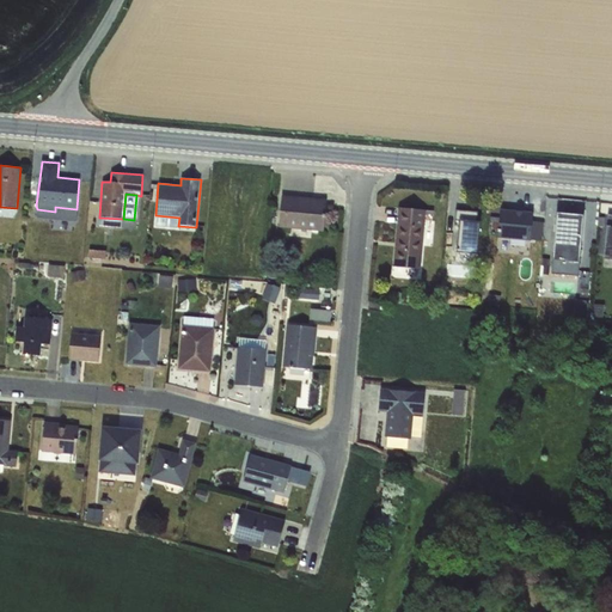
[(281,195),(279,227),(324,232),(326,200),(281,195)]
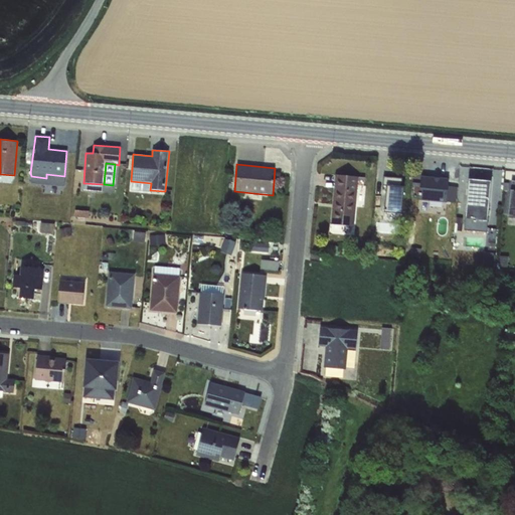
[(358,180),(358,177),(335,174),(331,224),(354,226),(358,180)]
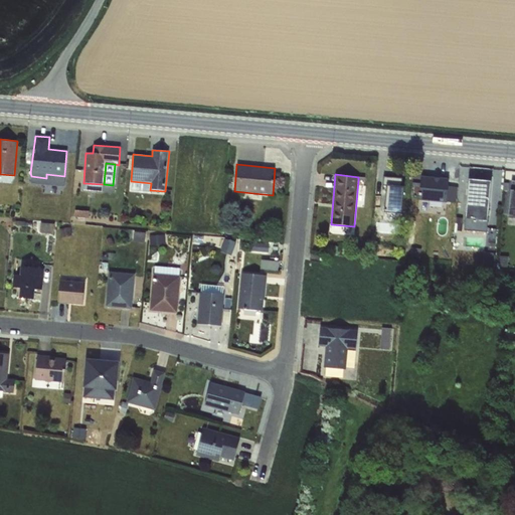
[(416,174),(415,199),(451,200),(452,176),(416,174)]
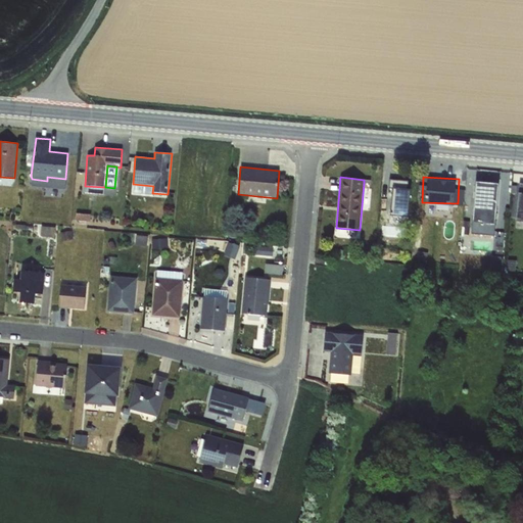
[(472,223),(495,225),(500,184),(474,182),(471,223),(472,223)]
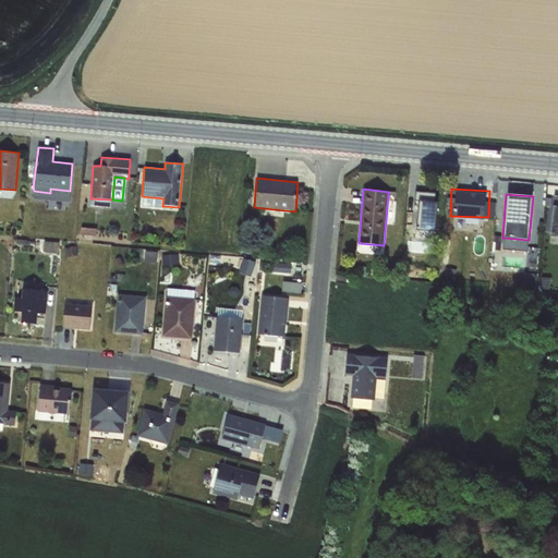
[(557,194),(555,194),(554,205),(550,205),(548,231),(557,232),(557,194)]
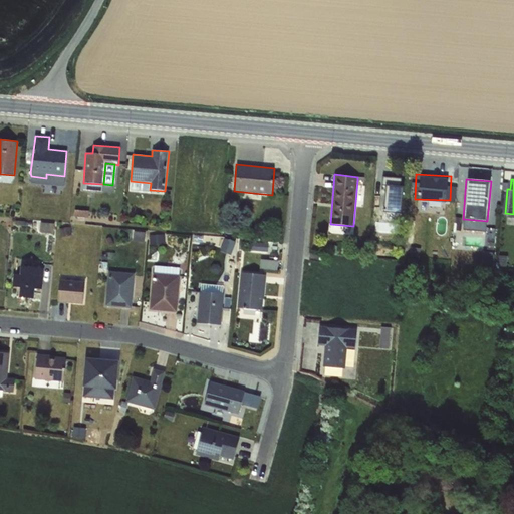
[(151,183),(131,181),(130,190),(164,193),(164,191),(150,190),(151,183)]
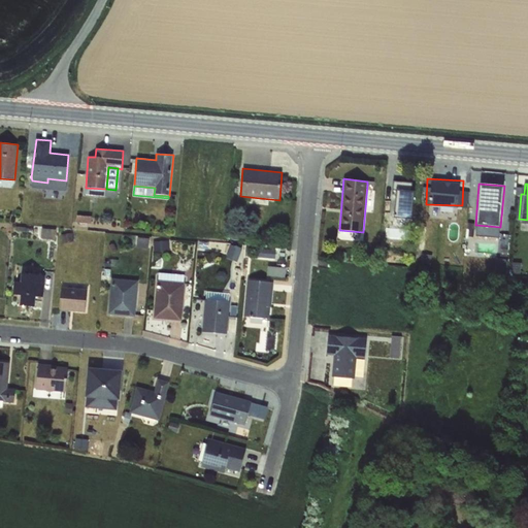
[(105,189),(86,188),(86,195),(105,197),(105,189)]
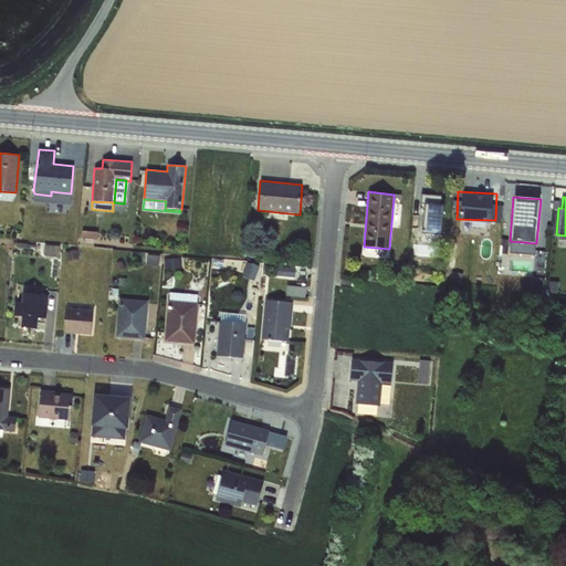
[(83,231),(82,239),(97,241),(98,232),(83,231)]
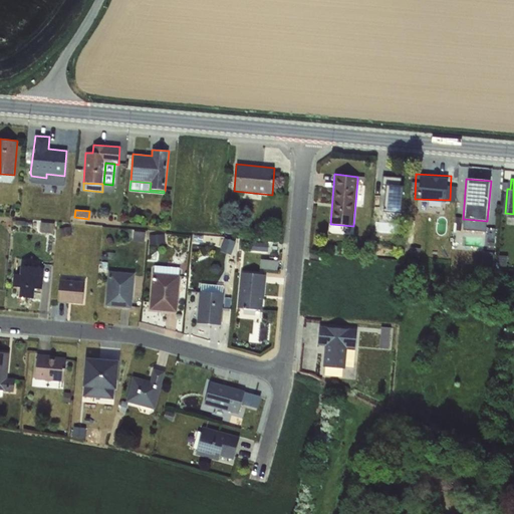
[(487,221),(464,219),(464,226),(480,228),(480,231),(486,232),(487,221)]
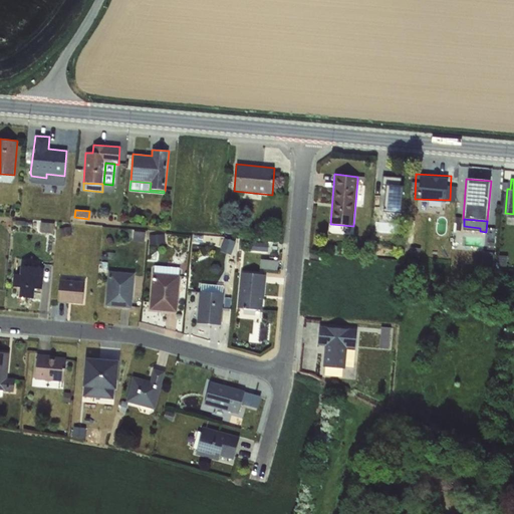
[(41,223),(40,232),(53,233),(54,224),(41,223)]
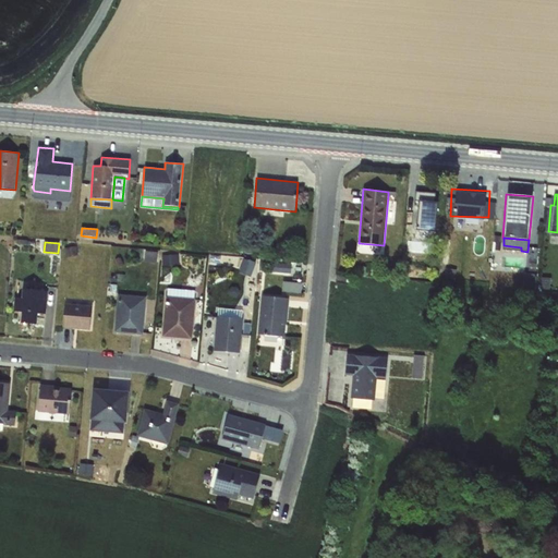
[(145,251),(144,262),(157,263),(158,253),(145,251)]
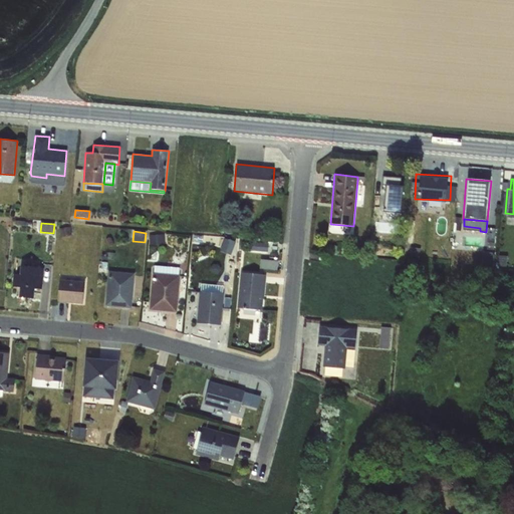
[(164,235),(151,236),(151,244),(165,244),(164,235)]
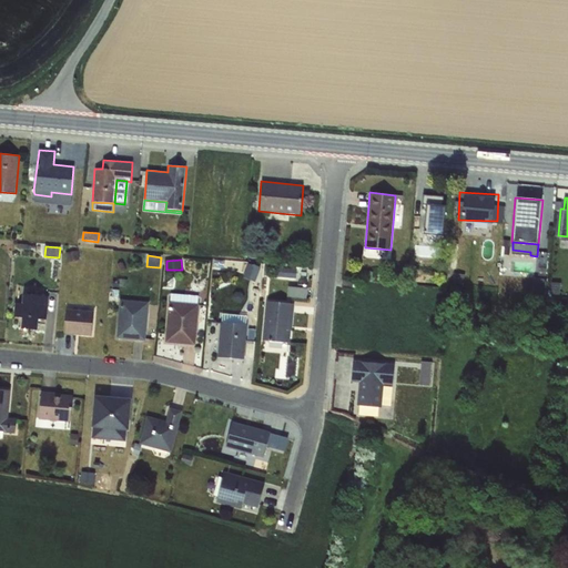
[(249,264),(244,277),(255,281),(260,267),(249,264)]
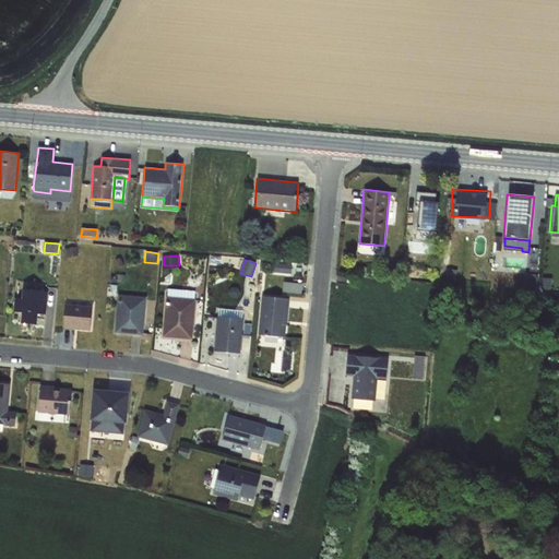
[(274,263),(273,271),(290,273),(292,264),(274,263)]
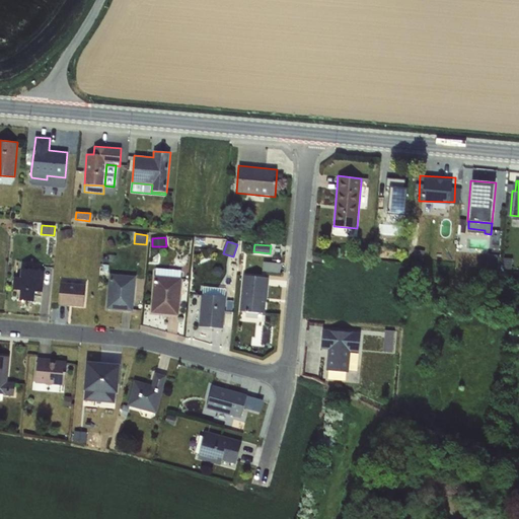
[(487,257),(486,271),(499,272),(500,258),(487,257)]
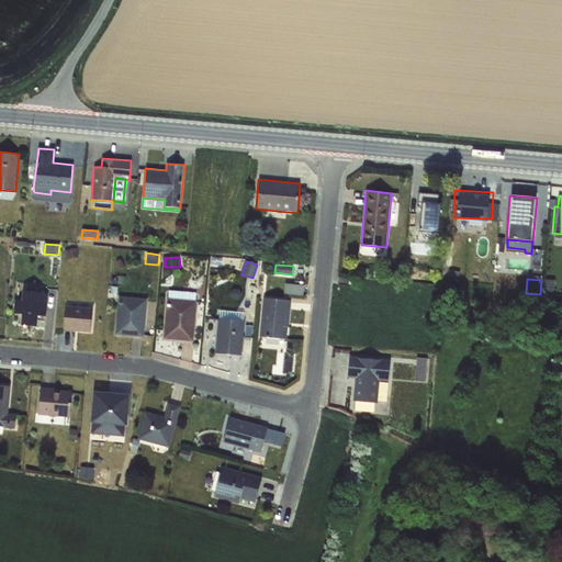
[(285,283),(284,292),(303,294),(303,285),(285,283)]
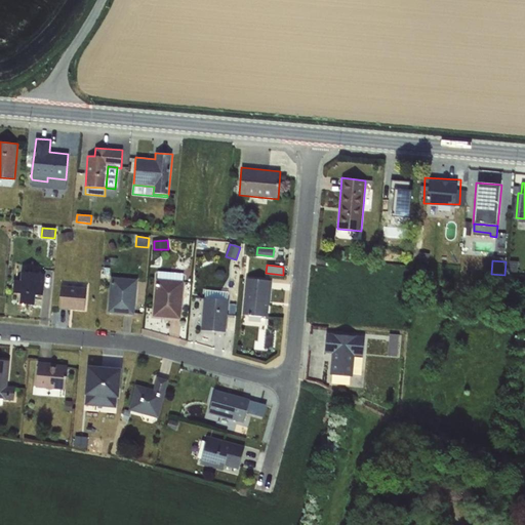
[(15,280),(14,293),(22,293),(21,304),(34,305),(35,295),(42,295),(44,275),(23,272),(22,281),(15,280)]
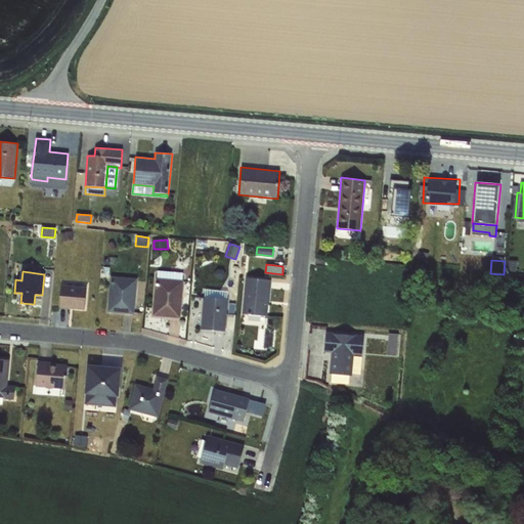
[(158,271),(157,279),(182,281),(183,273),(158,271)]
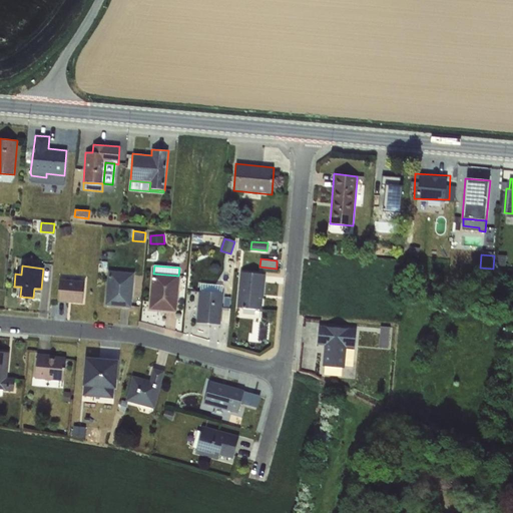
[(109,273),(106,305),(130,307),(133,275),(109,273)]
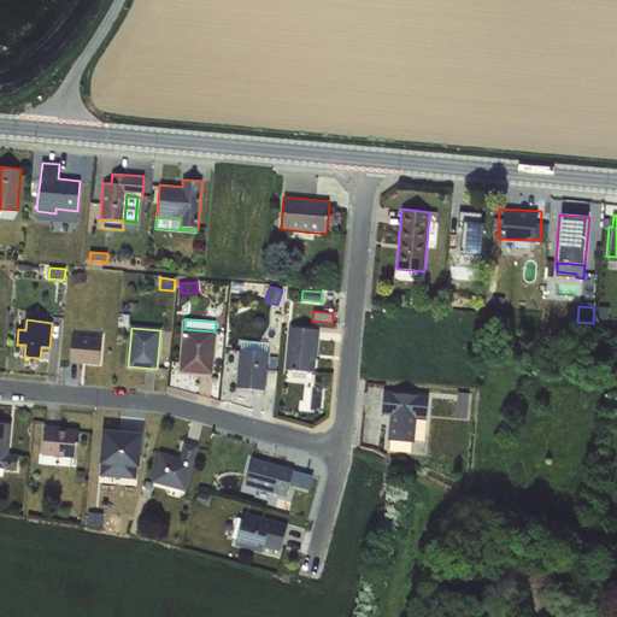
[(289,328),(286,370),(313,372),(316,341),(317,341),(318,330),(289,328)]
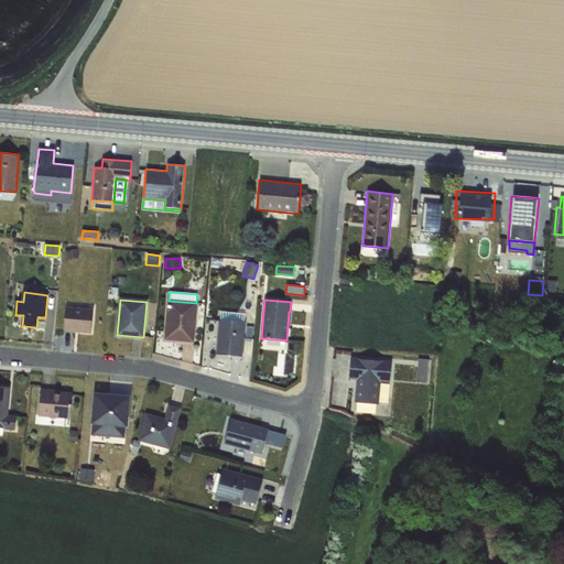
[(196,303),(169,301),(165,339),(193,342),(196,303)]
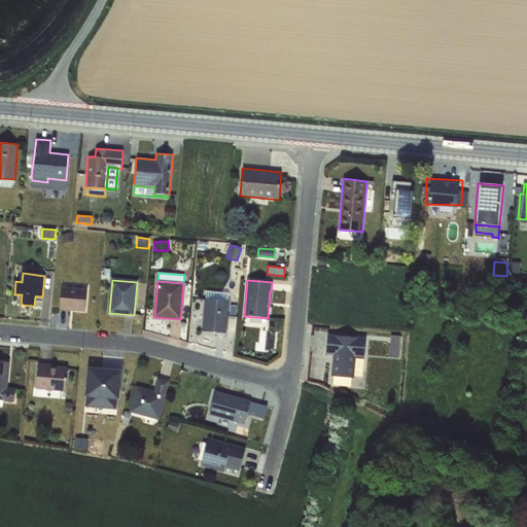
[(62,288),(60,309),(85,311),(88,290),(62,288)]
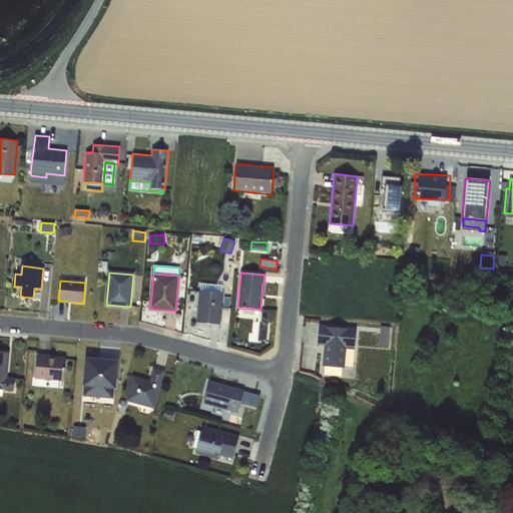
[(197,323),(219,325),(222,294),(200,292),(197,323)]
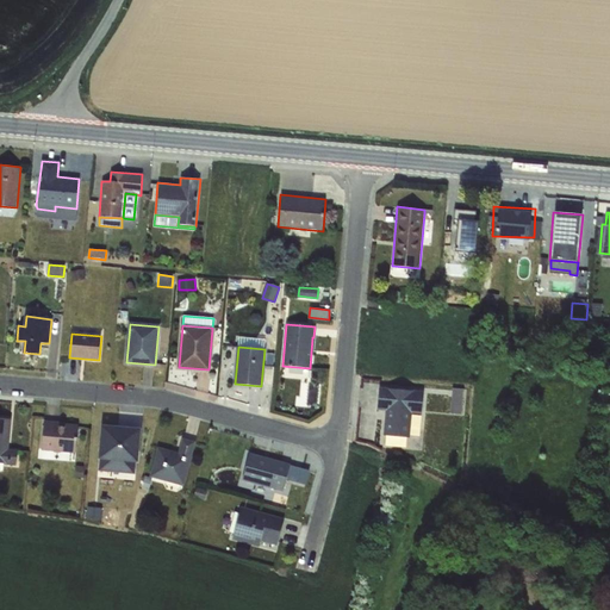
[(263,366),(261,386),(272,385),(274,367),(263,366)]
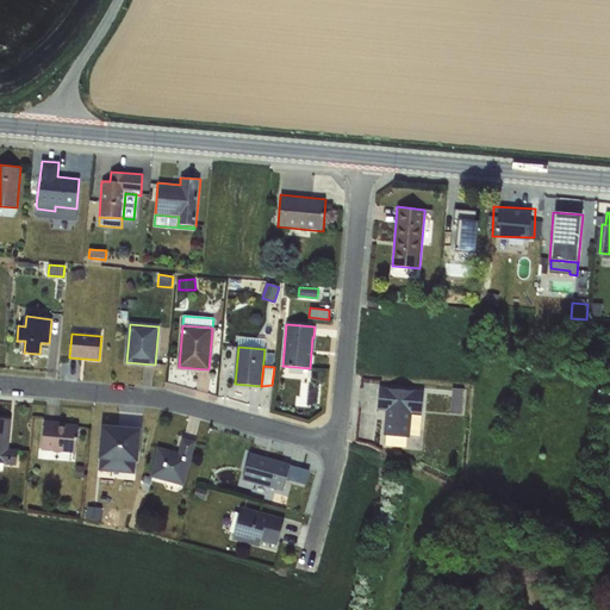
[(288,366),(287,375),(304,378),(305,367),(288,366)]
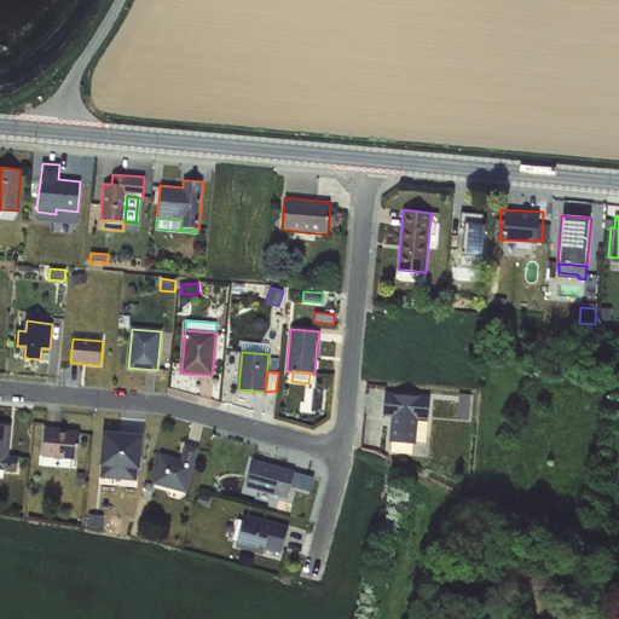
[(415,444),(420,397),(385,394),(382,416),(392,417),(389,441),(415,444)]
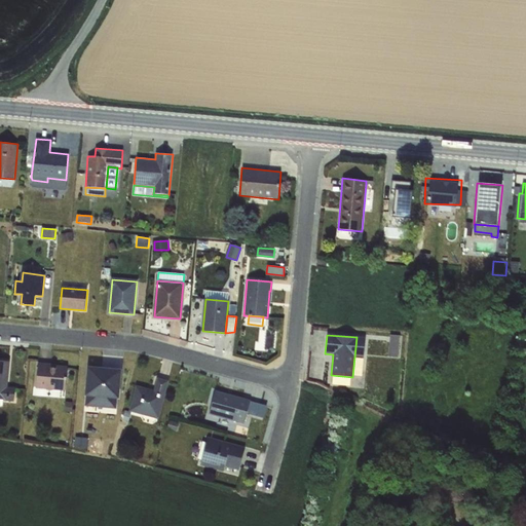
[(390,335),(388,355),(397,357),(399,335),(390,335)]
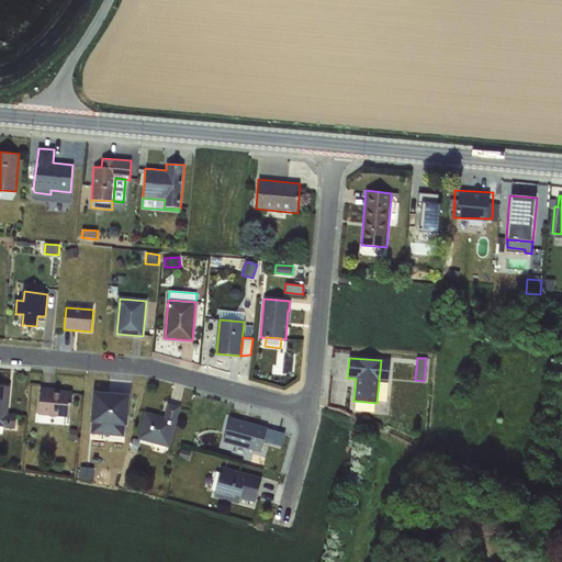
[(390,361),(381,360),(379,380),(388,381),(390,361)]
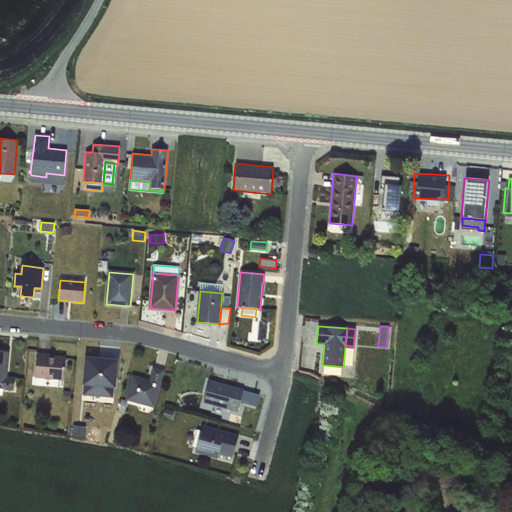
[(354,364),(354,348),(346,348),(345,364),(354,364)]
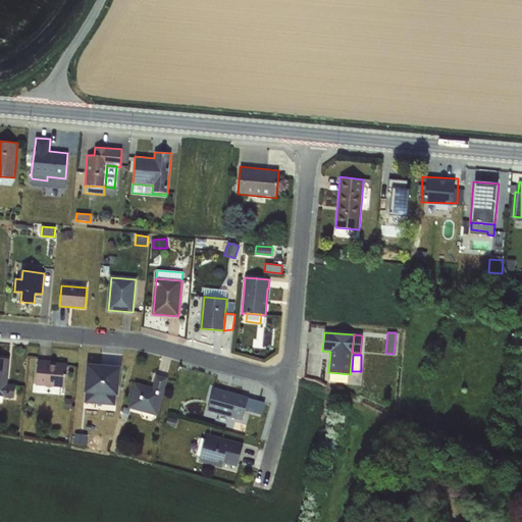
[(0,397),(5,398),(8,359),(0,358),(0,397)]
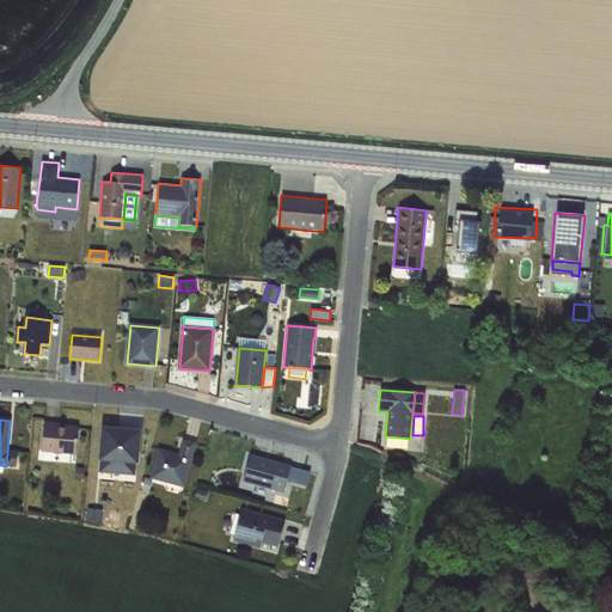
[(44,423),(42,451),(75,453),(78,428),(44,423)]
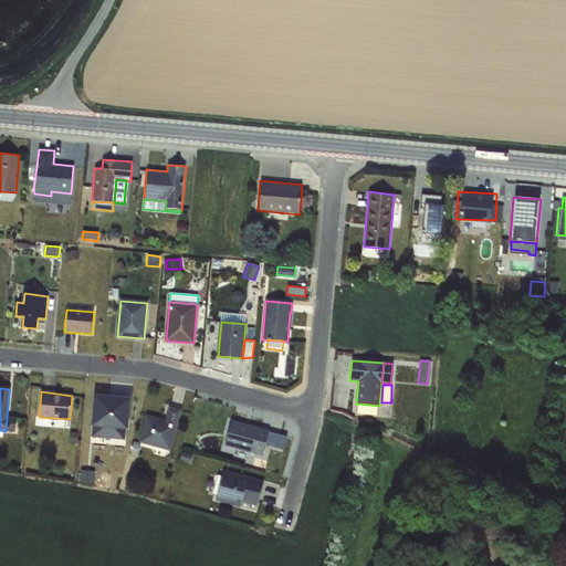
[(95,395),(92,437),(125,439),(129,398),(95,395)]
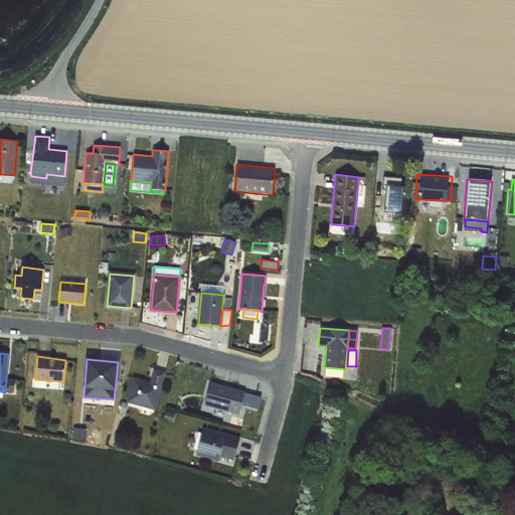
[(134,379),(128,401),(154,409),(164,374),(155,371),(151,383),(134,379)]
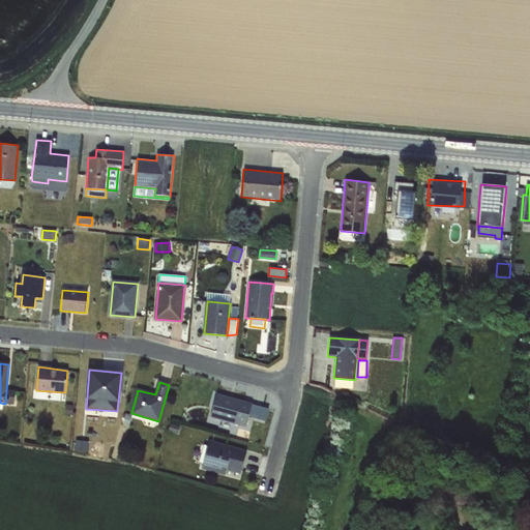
[(6,390),(5,404),(13,405),(15,391),(6,390)]
